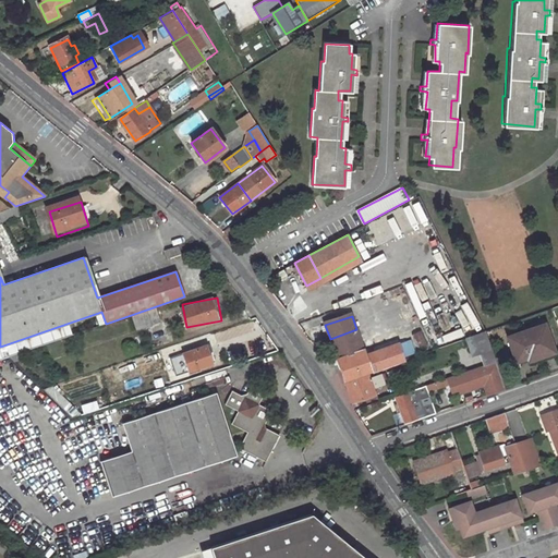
[(555,352),(545,324),(508,337),(517,362),(542,353),(543,356),(555,352)]
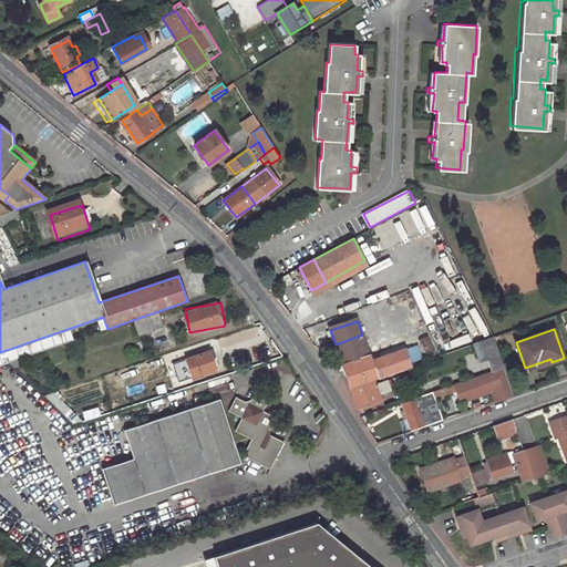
[(373,380),(378,378),(371,361),(362,334),(336,344),(351,388),(373,380)]
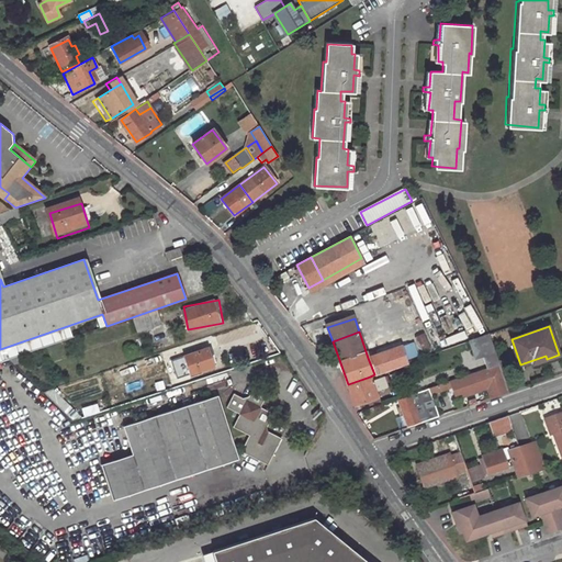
[(470,341),(475,359),(484,356),(489,369),(499,364),(490,334),(470,341)]
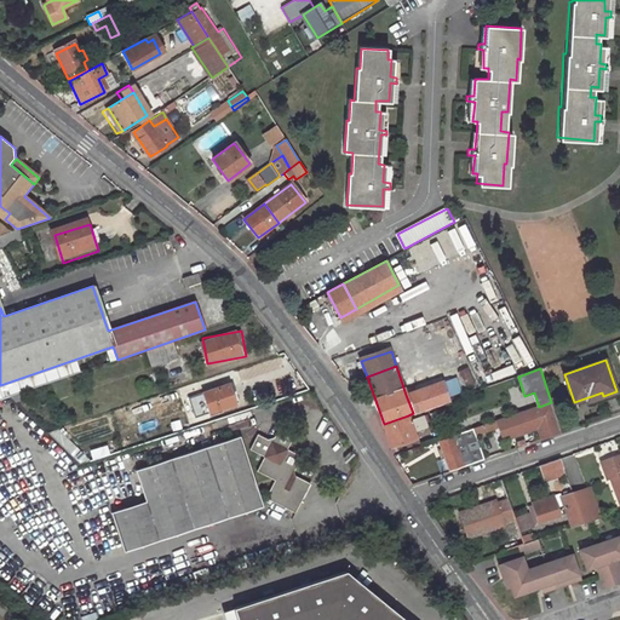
[(451,400),(445,382),(406,395),(413,413),(451,400)]
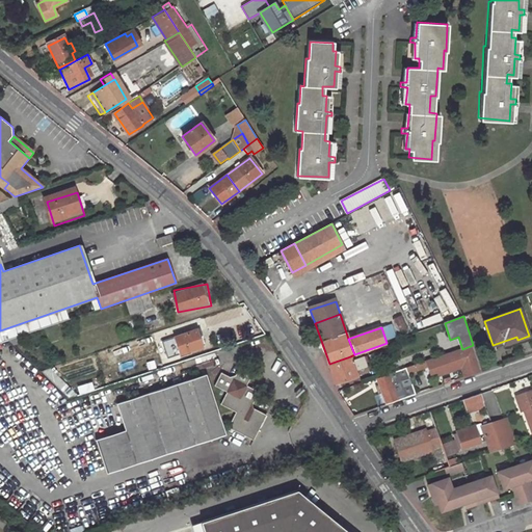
[(175,337),(180,353),(202,347),(195,329),(175,337)]
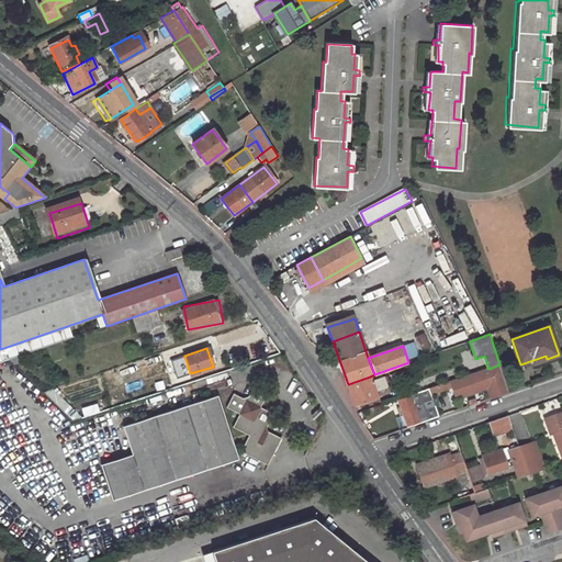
[(489,369),(450,382),(452,388),(454,392),(485,381),(487,388),(491,397),(507,392),(499,364),(489,369)]
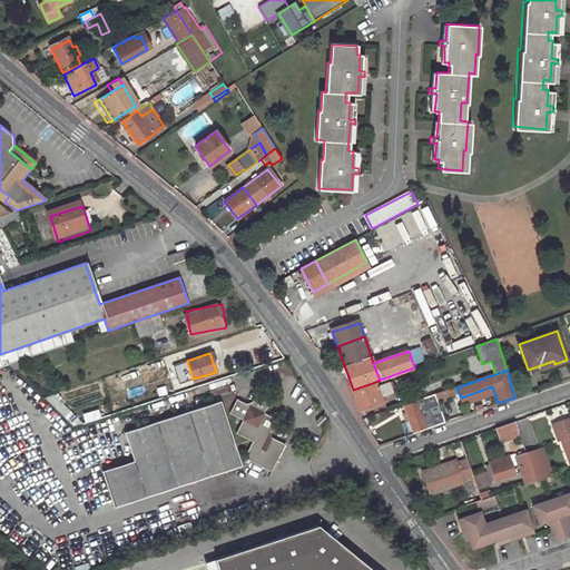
[(393,393),(390,383),(377,387),(375,382),(353,390),(361,412),(384,403),(381,396),(393,393)]
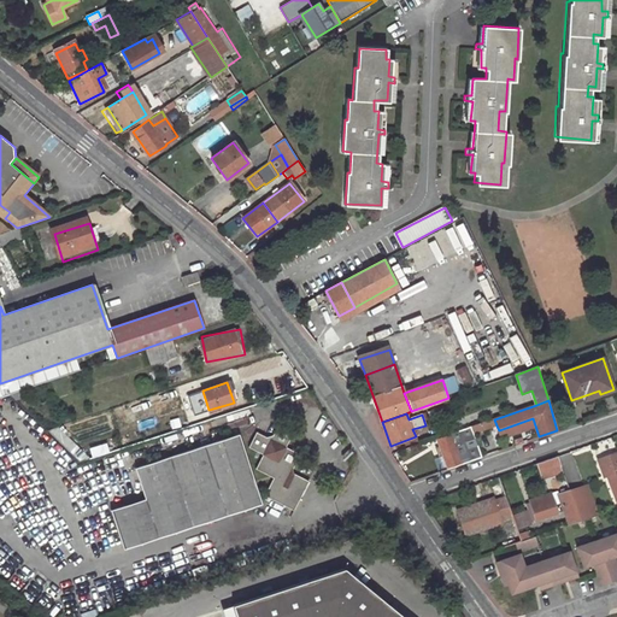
[(507,432),(510,435),(535,425),(533,418),(499,430),(500,434),(507,432)]
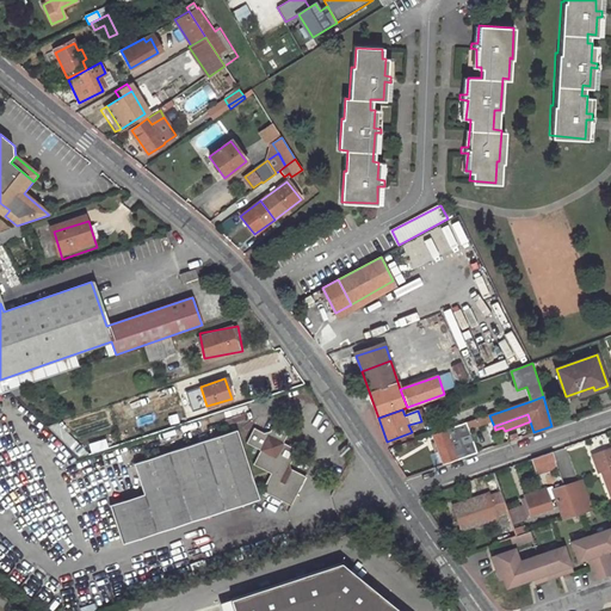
[(467,423),(469,430),(486,424),(483,417),(483,418),(467,423)]
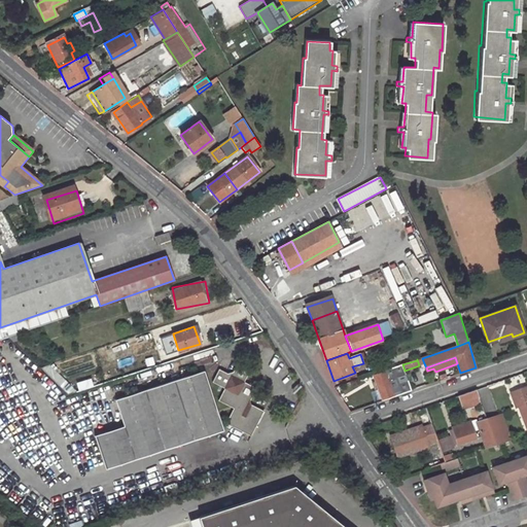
[(220,402),(234,410),(227,423),(253,436),(266,410),(254,405),(253,400),(258,390),(245,383),(252,370),(240,363),(235,373),(230,375),(220,370),(213,383),(226,390),(220,402)]
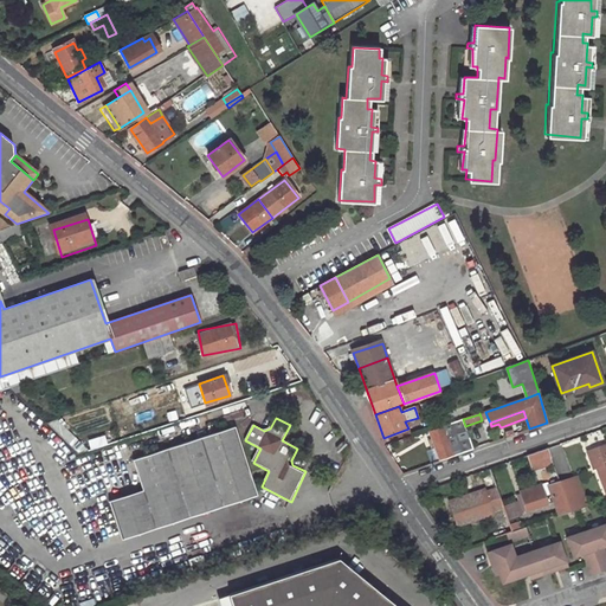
[(90,451),(56,419),(45,423),(79,453),(90,451)]
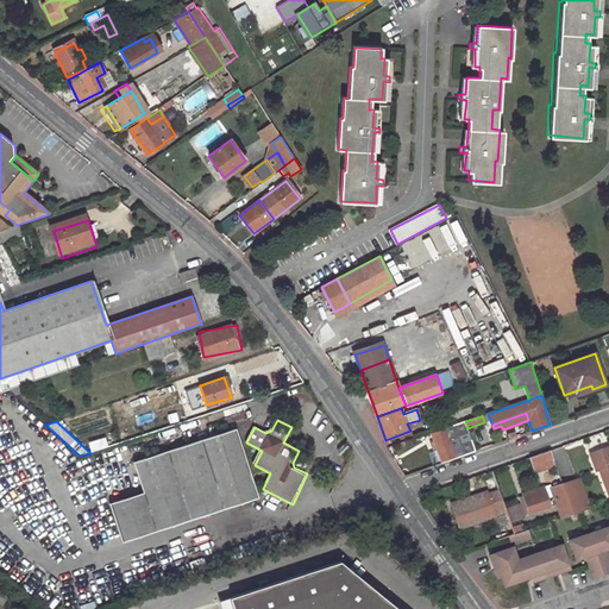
[(465,421),(450,427),(460,456),(475,451),(468,428),(465,421)]
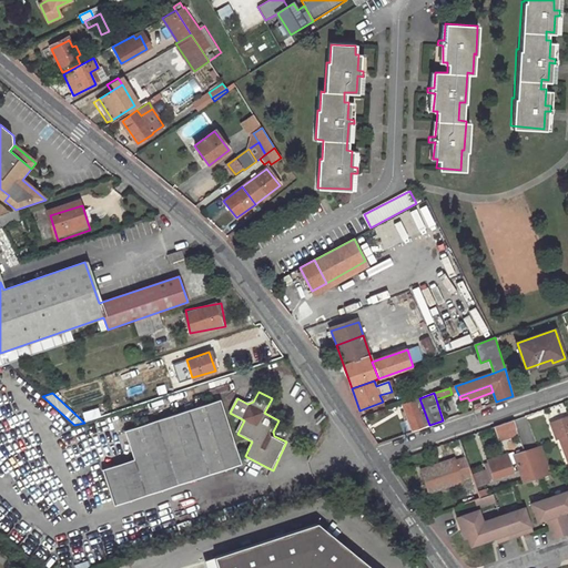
[(403,404),(406,413),(402,414),(405,421),(408,419),(413,432),(425,427),(415,399),(403,404)]
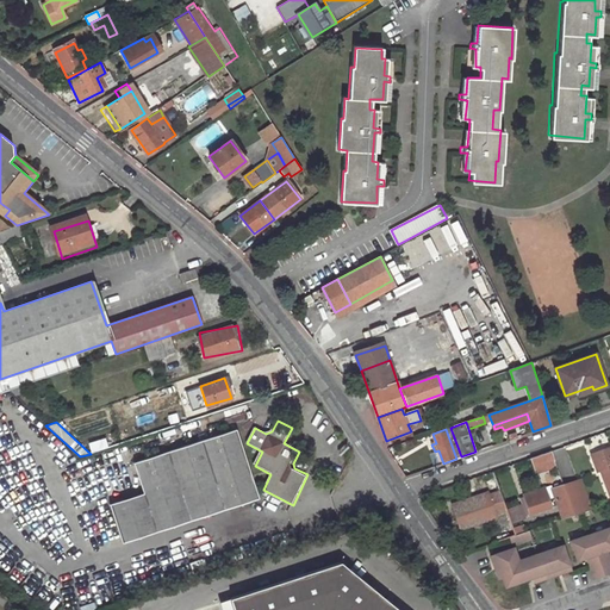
[(257,492),(237,430),(135,464),(144,493),(212,472),(222,504),(257,492)]
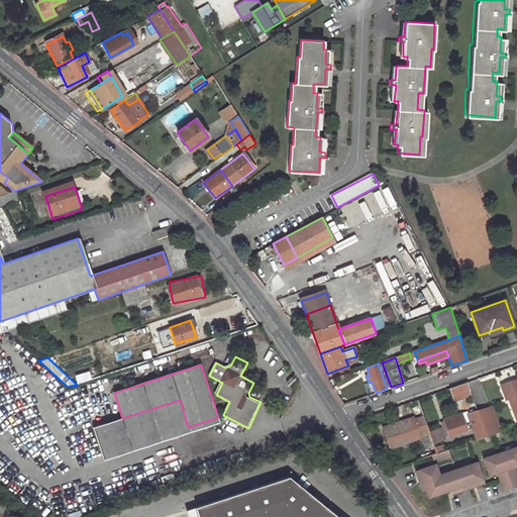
[(516,379),(500,385),(506,400),(509,400),(516,397),(516,399),(516,379)]
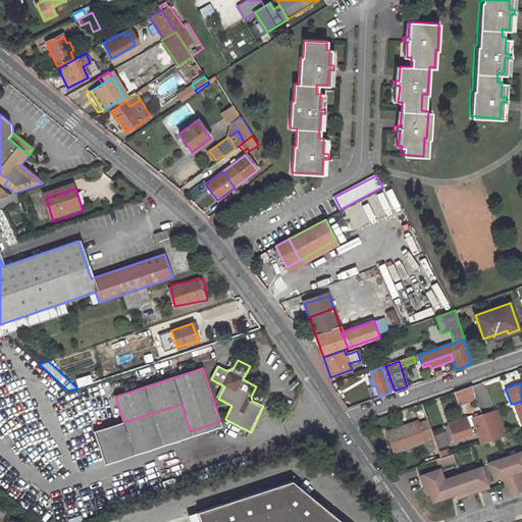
[(454,393),(458,405),(476,399),(472,385),(454,393)]
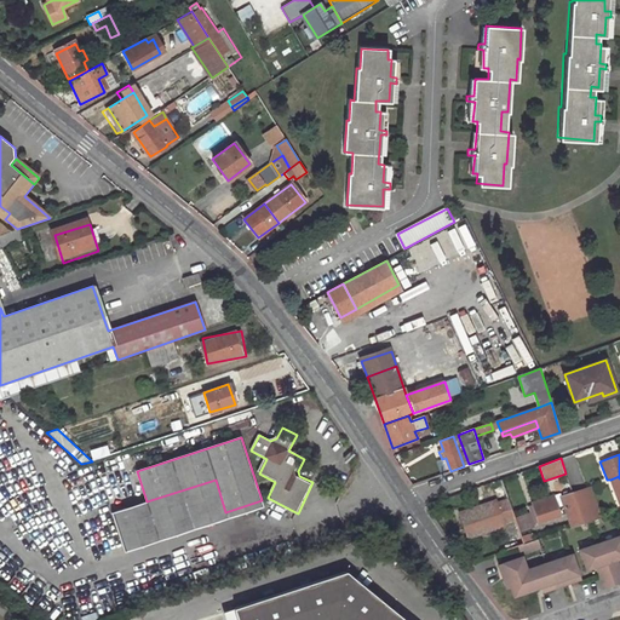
[(216,480),(147,501),(113,512),(122,544),(225,512),(216,480)]
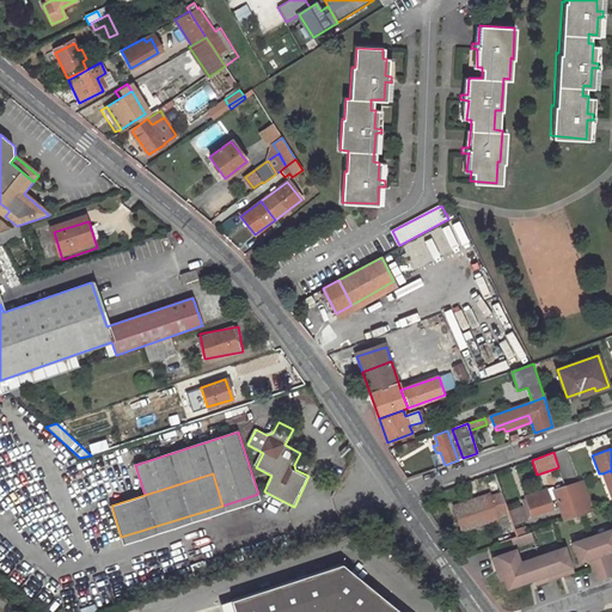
[(575,516),(592,510),(581,482),(565,488),(575,516)]
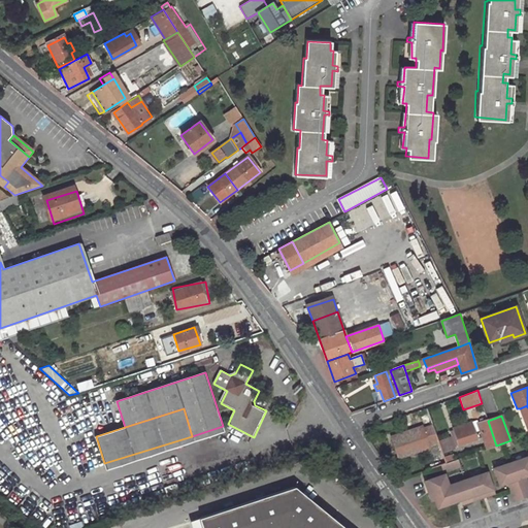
[(470,423),(452,429),(457,444),(481,437),(486,450),(496,446),(488,421),(476,424),(480,433),(474,435),(470,423)]
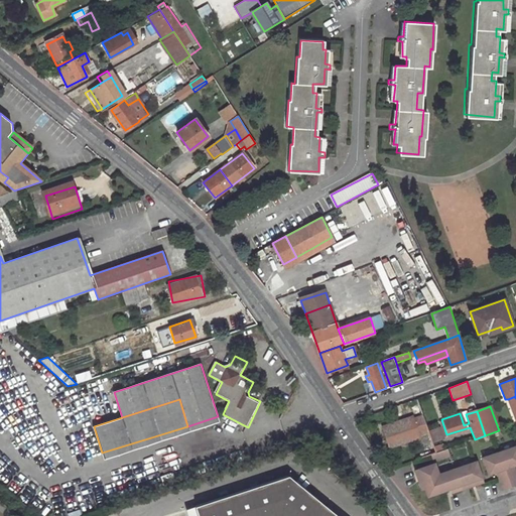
[(389,449),(419,438),(423,450),(414,454),(416,460),(430,455),(435,453),(433,448),(422,415),(413,419),(412,417),(381,428),(389,449)]
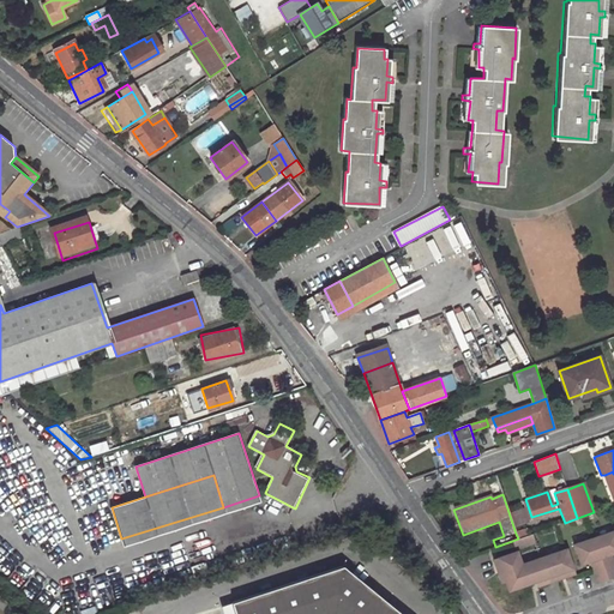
[(516,510),(517,524),(527,523),(525,509),(516,510)]
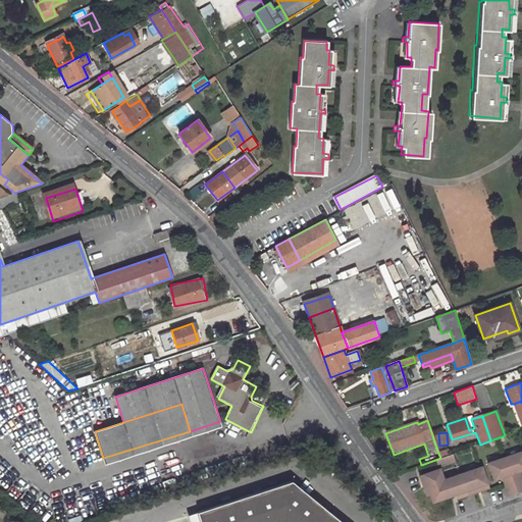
[(521,469),(521,452),(505,458),(488,463),(494,479),(503,476),(509,496),(521,490),(521,480),(519,471),(521,469)]
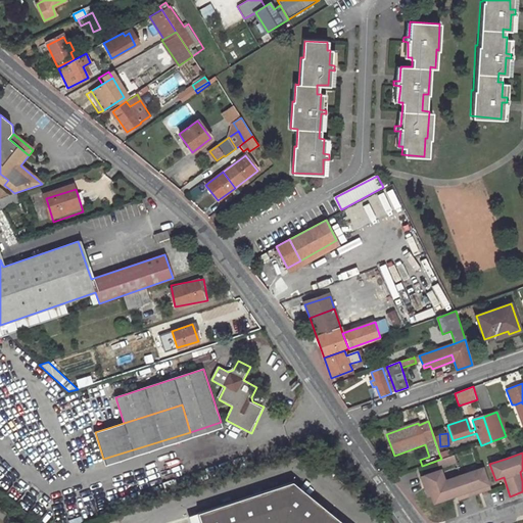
[(445,458),(448,465),(455,463),(453,455),(449,457),(445,458)]
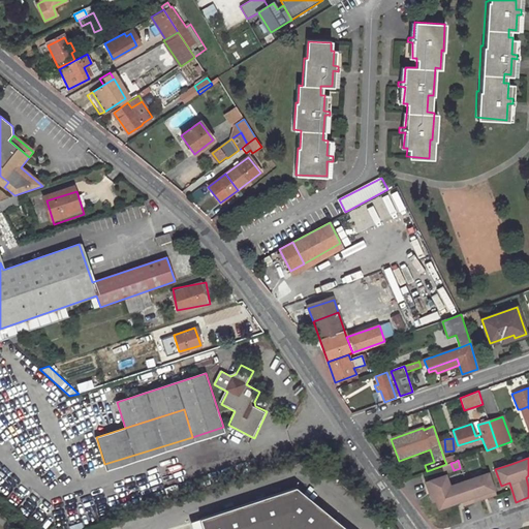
[(443,474),(454,470),(450,463),(446,464),(441,466),(443,474)]
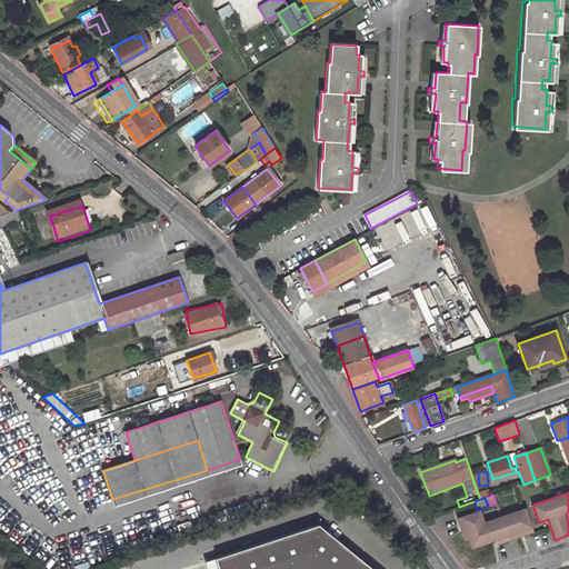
[(471,548),(497,540),(499,546),(532,533),(525,510),(482,525),(478,512),(461,519),(461,520),(466,533),(460,535),(462,541),(468,540),(471,548)]
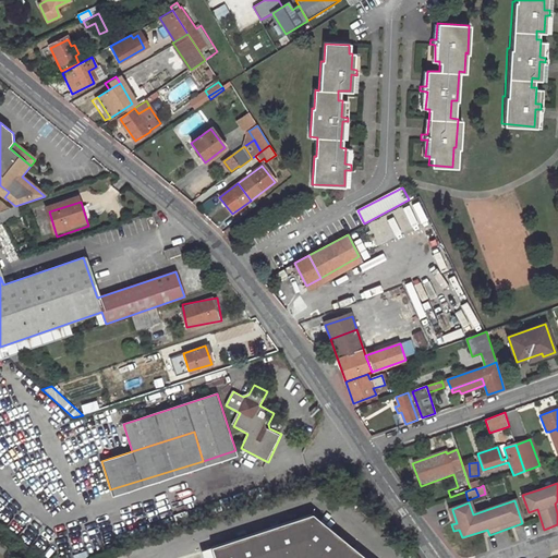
[(447,512),(451,524),(457,523),(452,510),(447,512)]
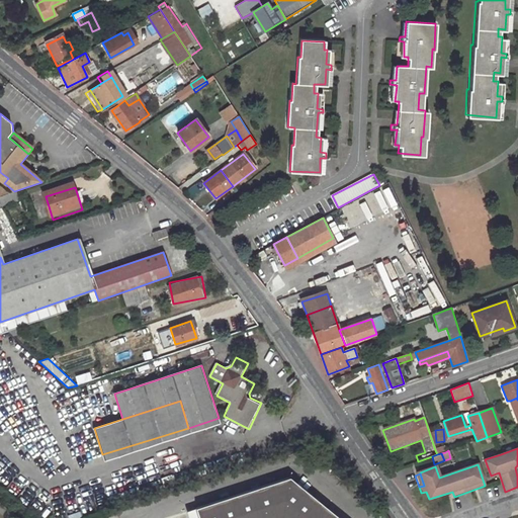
[(339,517),(291,477),(195,508),(198,517),(339,517)]
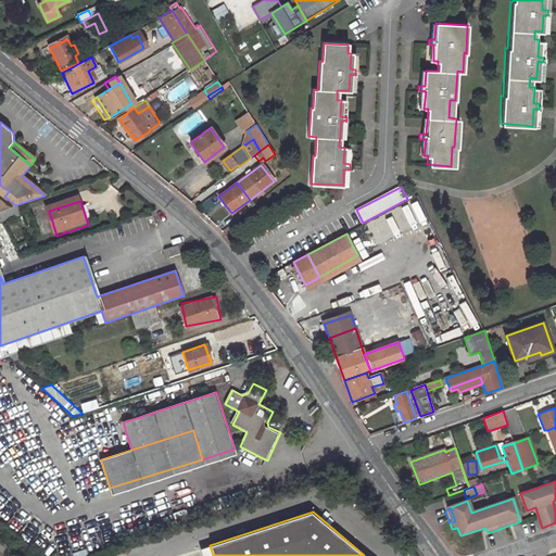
[(213,555),(210,545),(201,548),(202,555),(213,555)]
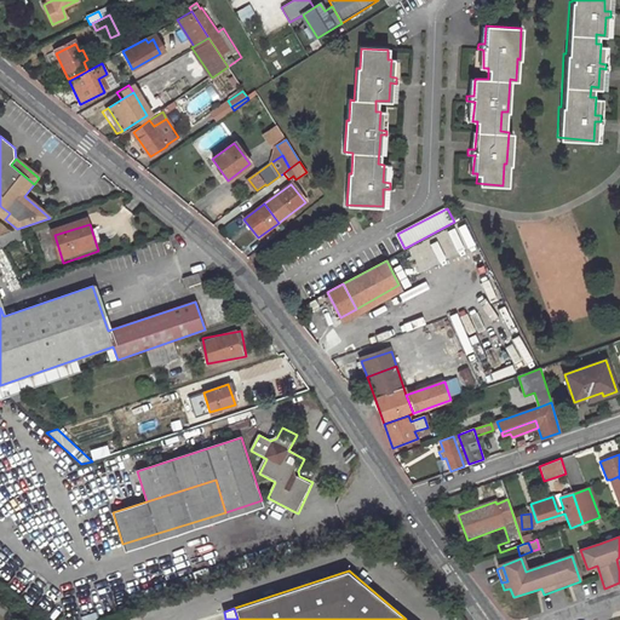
All buildings are outlined.
